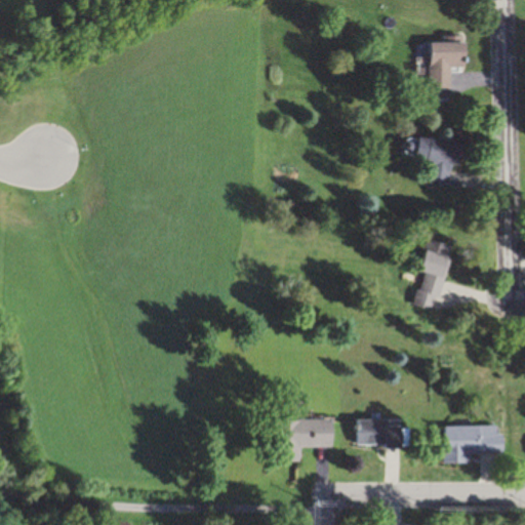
[(473,44),(433,43),(432,89),(453,89),(453,67),(473,67),(473,44)]
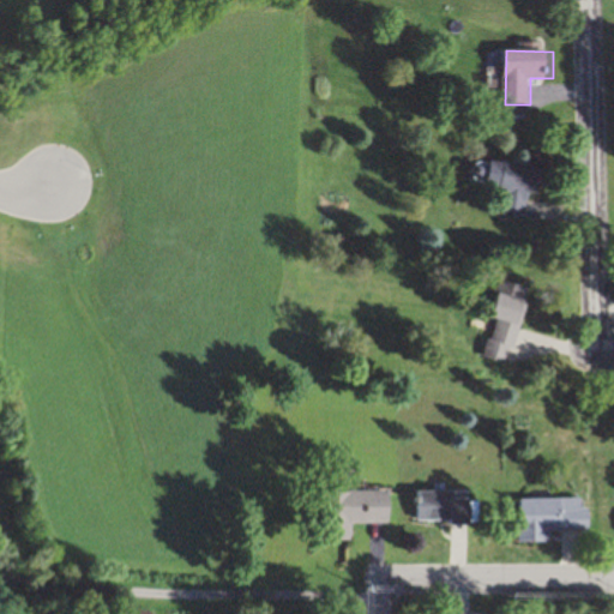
[(545,196),(549,169),(497,158),(491,187),(504,190),(499,215),(527,220),(531,193),(545,196)]
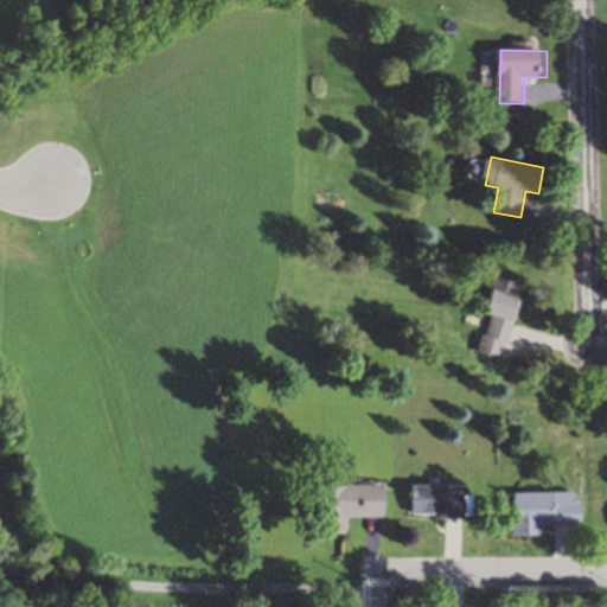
[(528,286),(499,279),(479,355),(508,363),(528,286)]
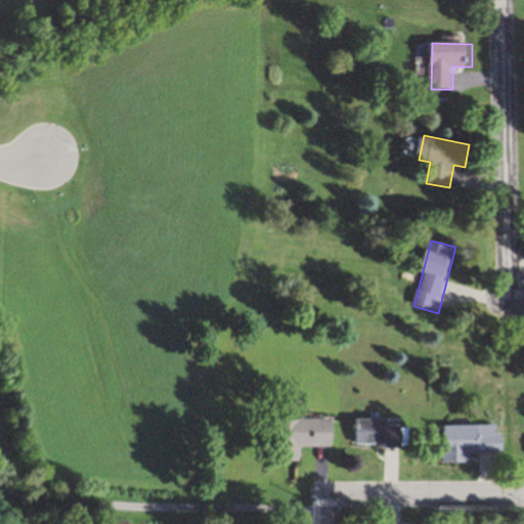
[(277,421),(278,463),(302,463),(302,447),(336,447),(335,421),(277,421)]
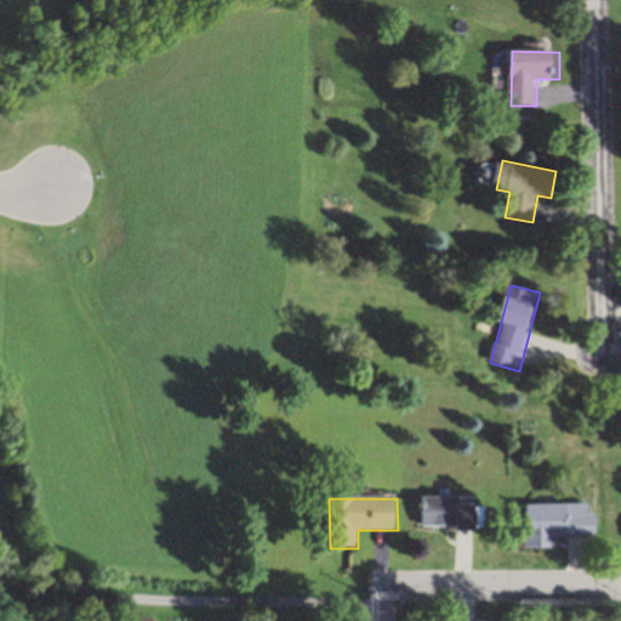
[(422,499),(422,530),(482,530),(482,499),(422,499)]
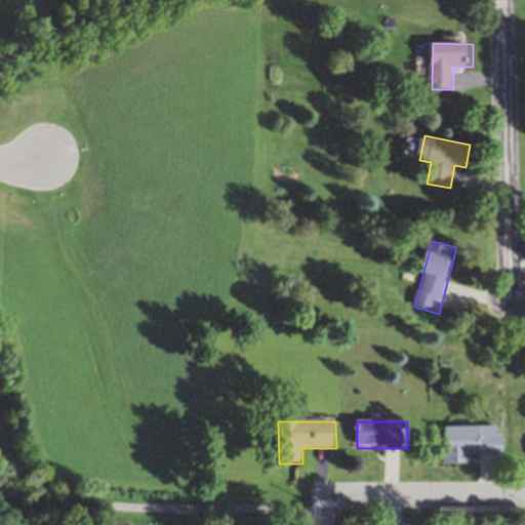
[(445,466),(471,466),(471,455),(507,454),(506,428),(444,429),(445,466)]
